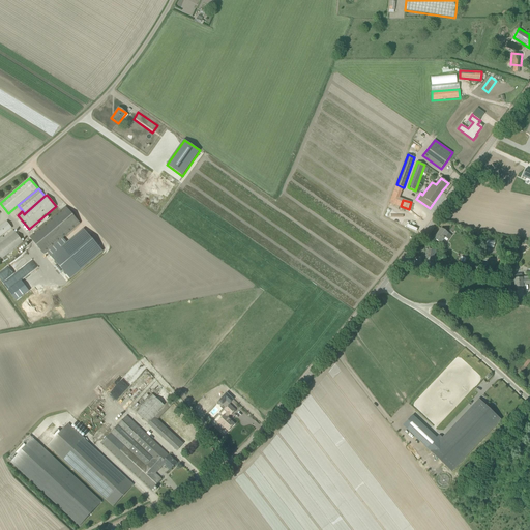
[(65,207),(61,211),(30,237),(43,254),(80,224),(65,207)]
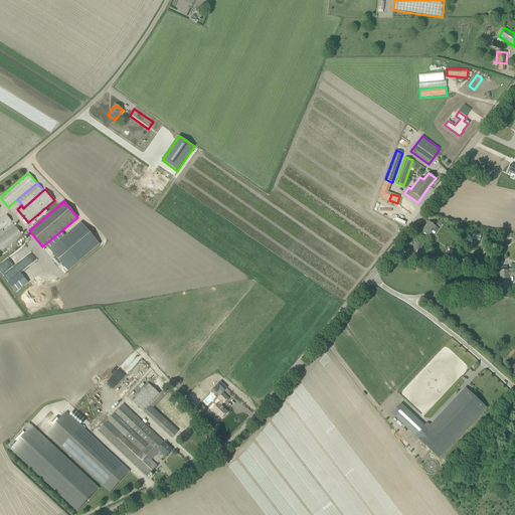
[(0,219),(0,230),(12,221),(7,215),(0,219)]
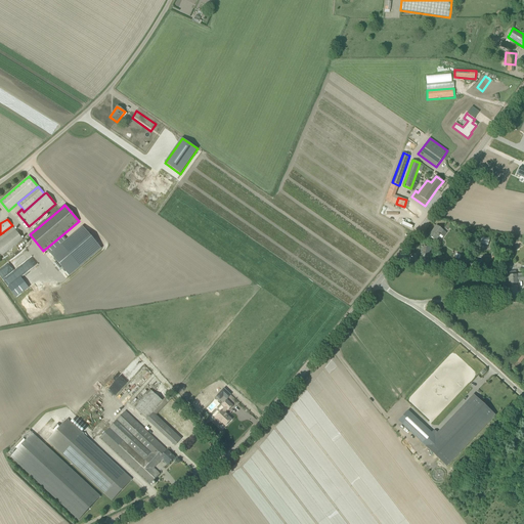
[(436,225),(429,236),(436,241),(439,243),(446,232),(436,225)]
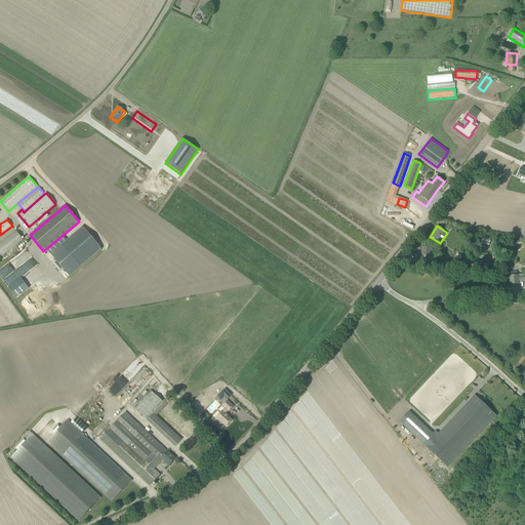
[(69,276),(102,249),(83,227),(50,254),(56,261),(53,264),(61,272),(63,269),(69,276)]
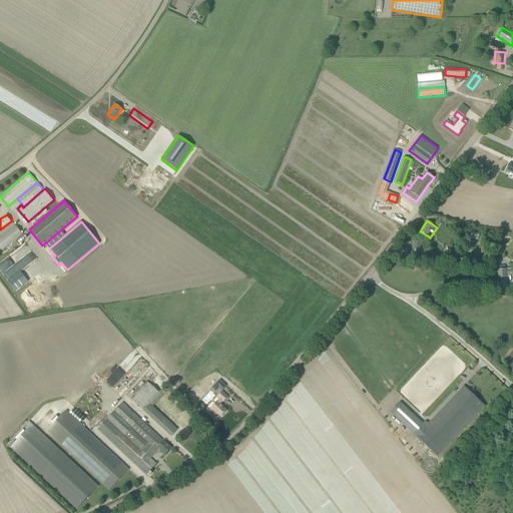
[(0,247),(2,250),(22,234),(13,223),(12,222),(3,229),(3,228),(0,230),(0,247)]
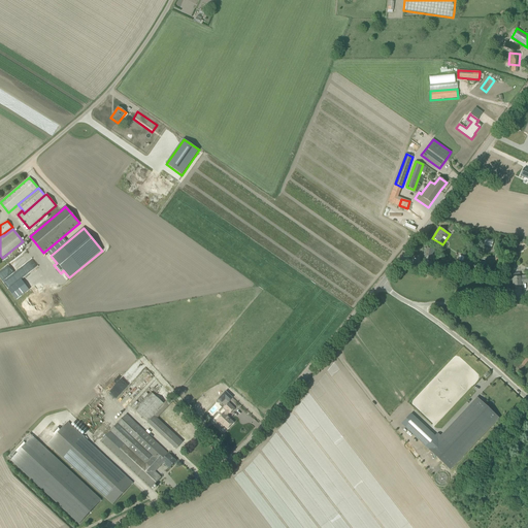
[(0,277),(7,289),(38,267),(26,251),(0,268),(0,277)]
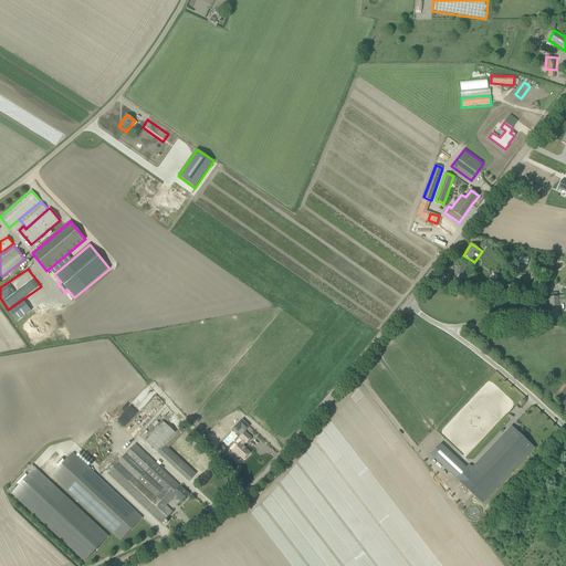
[(547,278),(533,273),(531,281),(545,285),(547,278)]
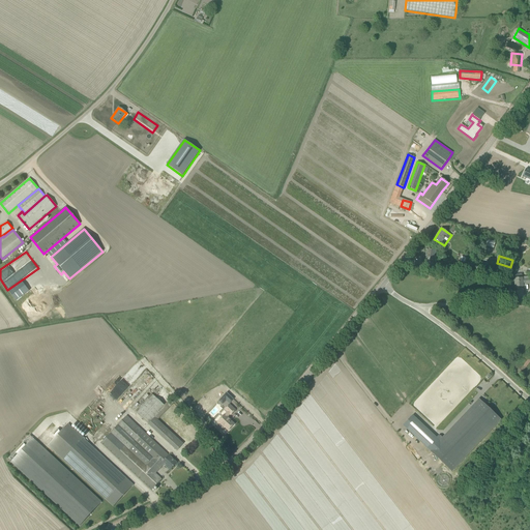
[(468,265),(459,264),(457,275),(466,276),(466,271),(467,271),(468,265)]
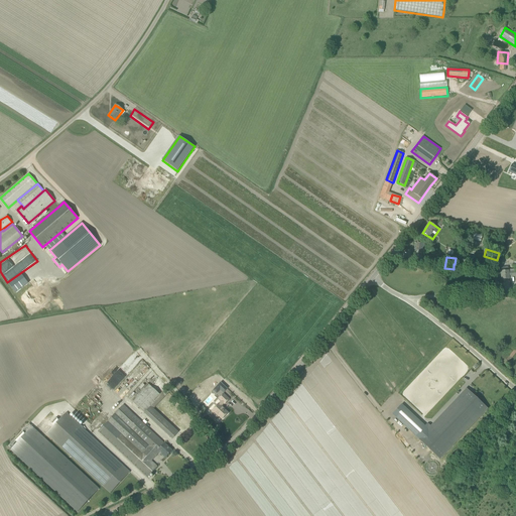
[(511,277),(512,277),(515,276),(515,275),(515,271),(509,271),(508,271),(508,267),(501,267),(501,271),(500,272),(500,274),(501,275),(502,279),(509,279),(509,276),(511,275),(511,277)]
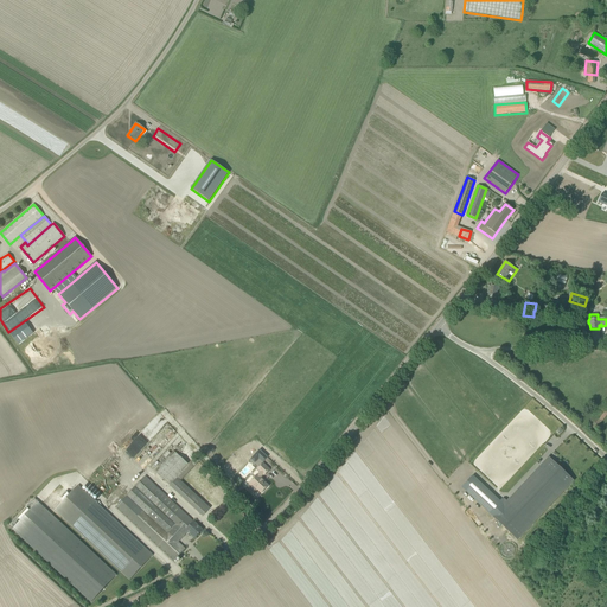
[(598,426),(606,414),(606,402),(605,401),(590,420),(592,421),(589,425),(594,428),(596,425),(598,426)]
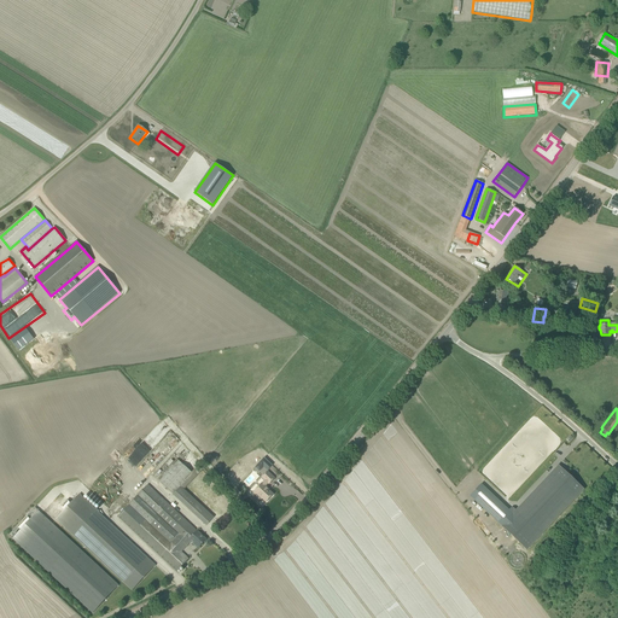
[(184,490),(190,484),(203,470),(199,465),(192,473),(176,459),(157,481),(173,495),(202,520),(207,525),(214,518),(184,490)]
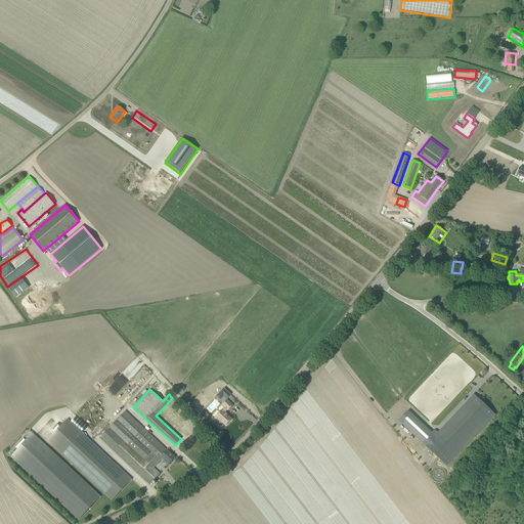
[(217,396),(220,399),(223,395),(227,398),(230,395),(224,389),(217,396)]
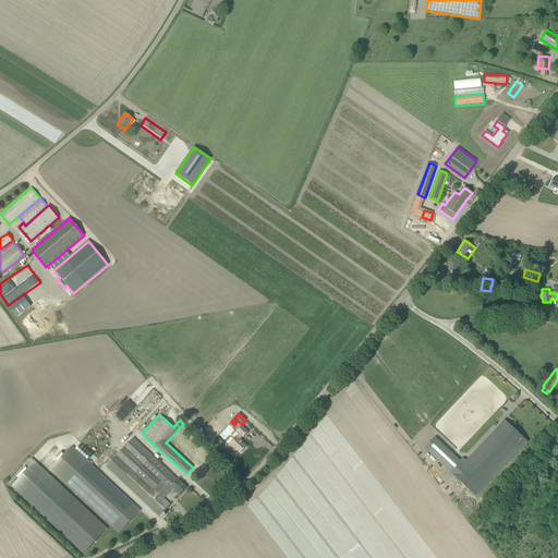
[(453,475),(475,496),(526,441),(505,421),(453,475)]
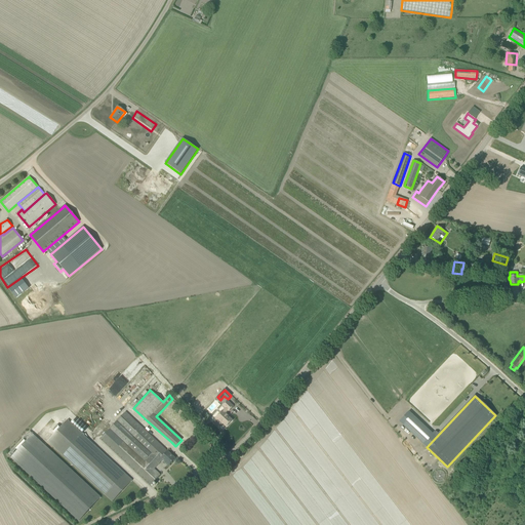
[(233,406),(227,401),(221,406),(225,408),(223,410),(221,410),(214,418),(217,421),(215,423),(219,427),(223,423),(226,427),(232,420),(225,413),(228,410),(229,411),(233,406)]
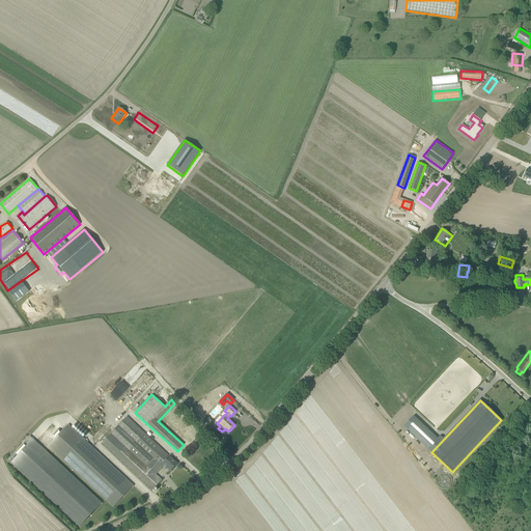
[(102,444),(151,492),(162,480),(152,471),(159,465),(162,468),(164,466),(170,471),(177,464),(167,454),(127,417),(102,444)]
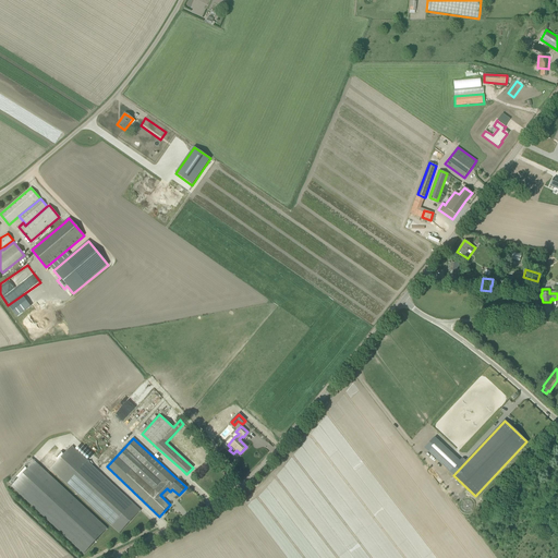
[(64,453),(61,450),(55,458),(58,461),(50,469),(119,533),(141,510),(72,446),(64,453)]
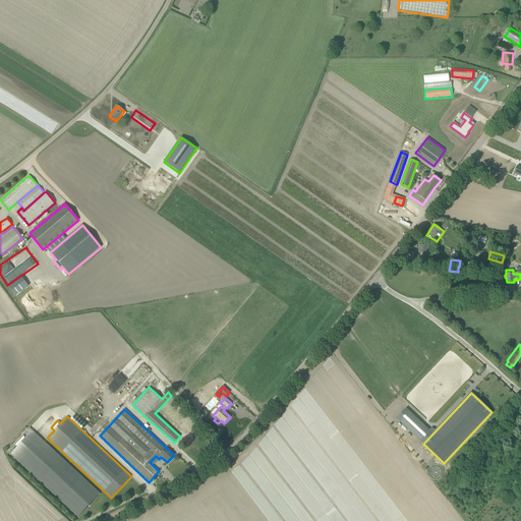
[(100,494),(30,427),(7,452),(78,517),(100,494)]
